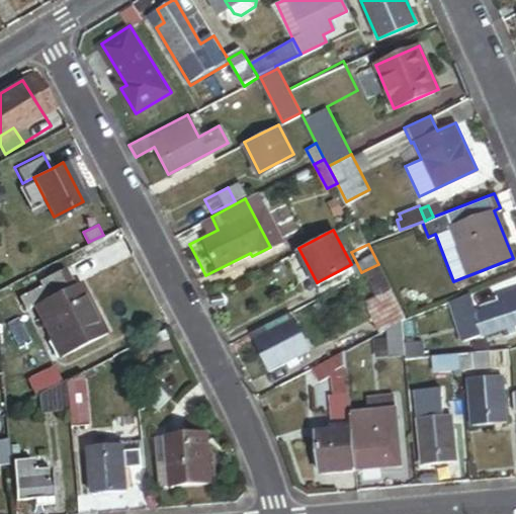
[(391,287),(378,264),(365,270),(374,290),(380,287),(382,291),(391,287)]
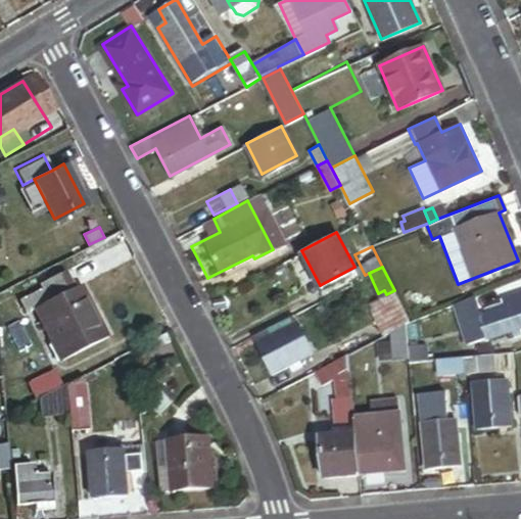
[(31,307),(72,285),(62,269),(37,282),(40,287),(15,299),(21,311),(31,307)]
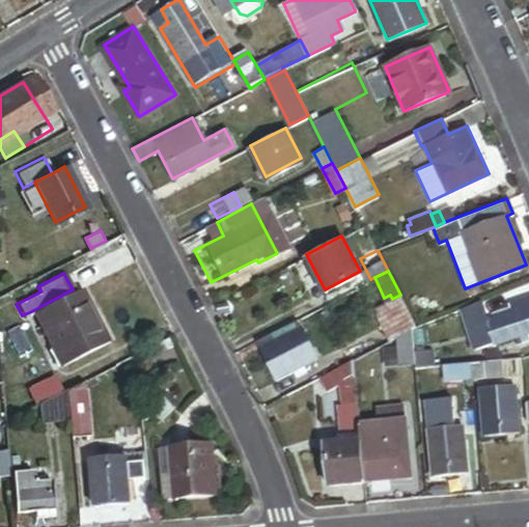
[(528,280),(506,288),(510,300),(509,301),(512,311),(485,321),(485,322),(475,325),(482,345),(493,342),(493,343),(512,337),(527,332),(528,331),(528,280)]
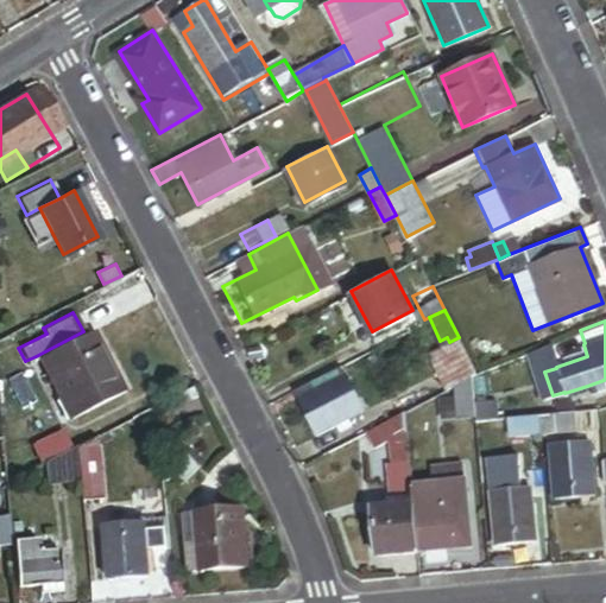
[(89,328),(83,331),(36,356),(67,417),(121,389),(89,328)]
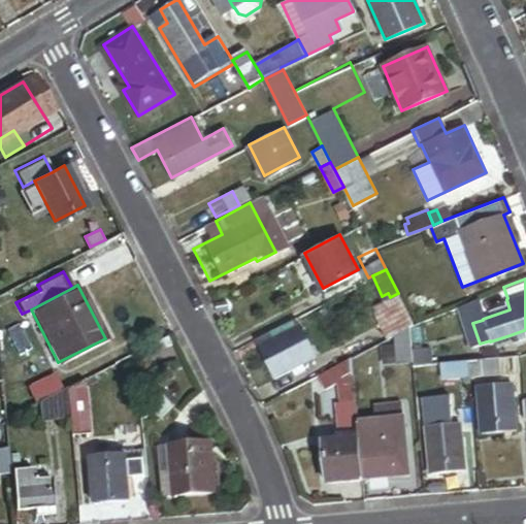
[(413,323),(398,293),(390,297),(373,305),(388,335),(393,333),(408,325),(413,323)]
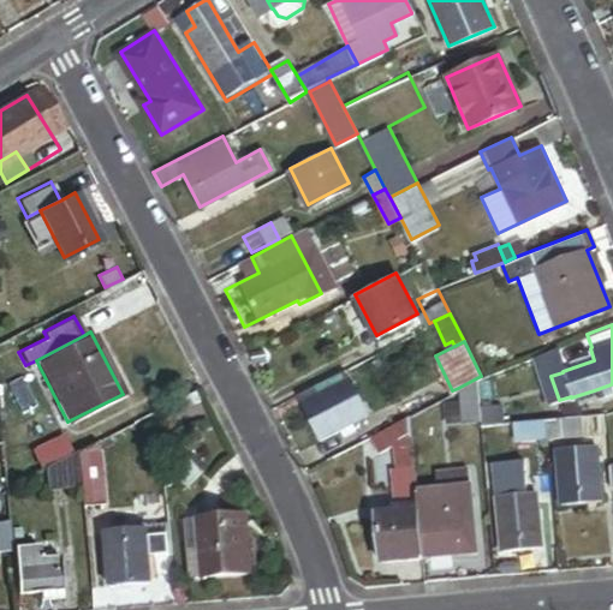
[(365,412),(347,377),(301,401),(319,436),(338,426),(345,422),(365,412)]
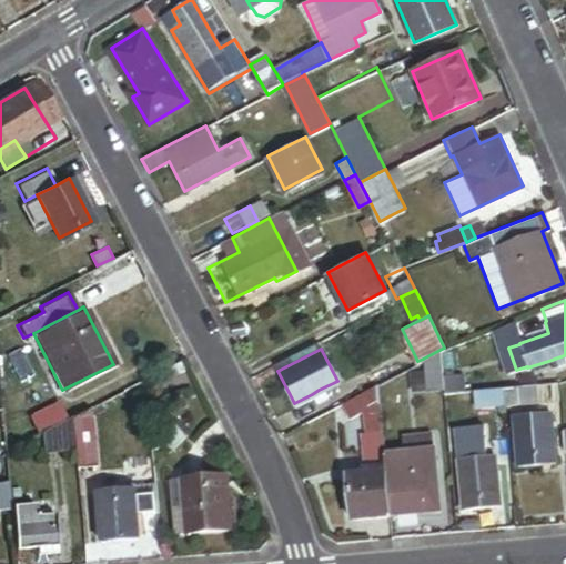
[(426,390),(444,388),(443,380),(440,350),(423,359),(424,370),(426,390)]
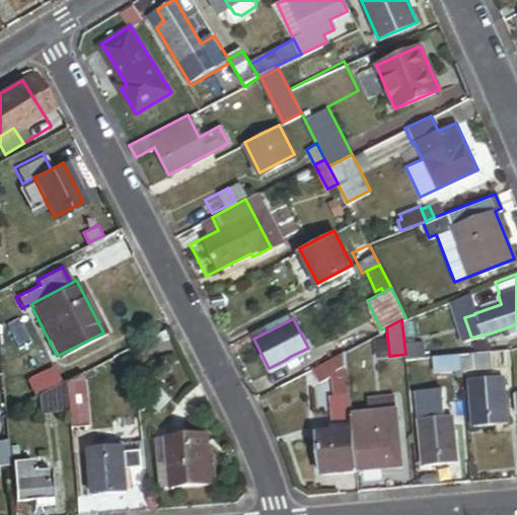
[(501,329),(503,335),(516,330),(515,324),(501,329)]
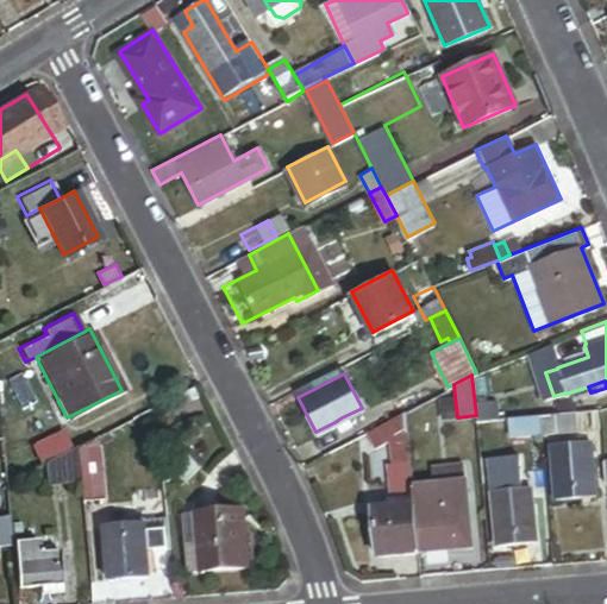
[(457,417),(455,396),(438,397),(440,419),(457,417)]
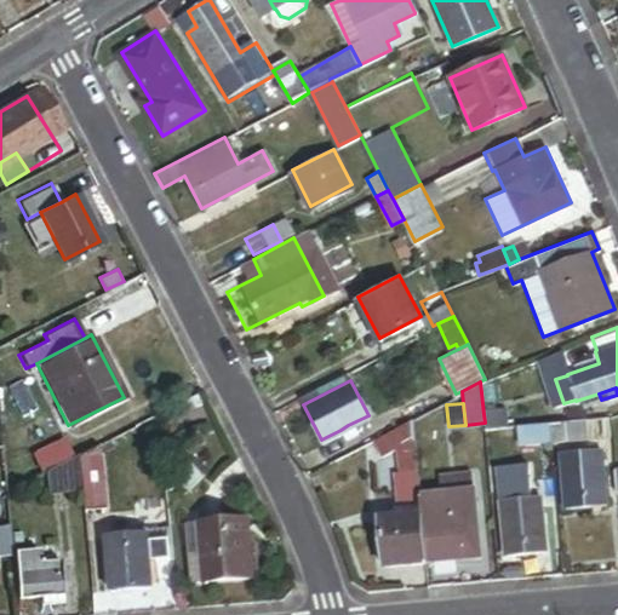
[(499,417),(499,413),(484,414),(485,423),(485,426),(516,424),(548,421),(585,418),(585,408),(499,417)]
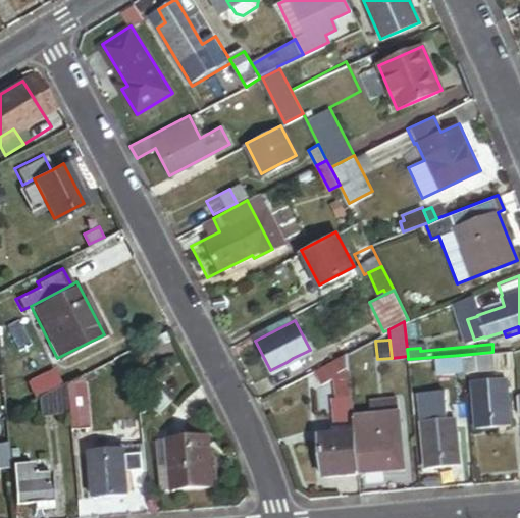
[(513,366),(512,350),(506,351),(492,352),(461,355),(463,370),(513,366)]
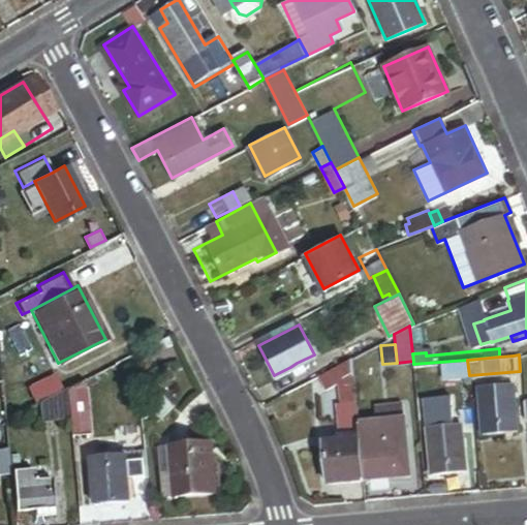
[(358,421),(351,356),(316,373),(324,389),(337,381),(339,402),(335,402),(338,438),(322,439),(327,482),(362,479),(358,421)]
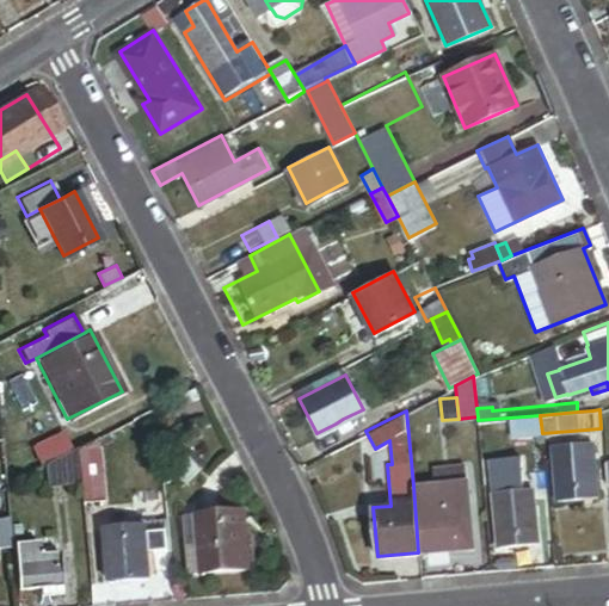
[(542,433),(540,415),(509,418),(510,428),(515,428),(516,436),(542,433)]
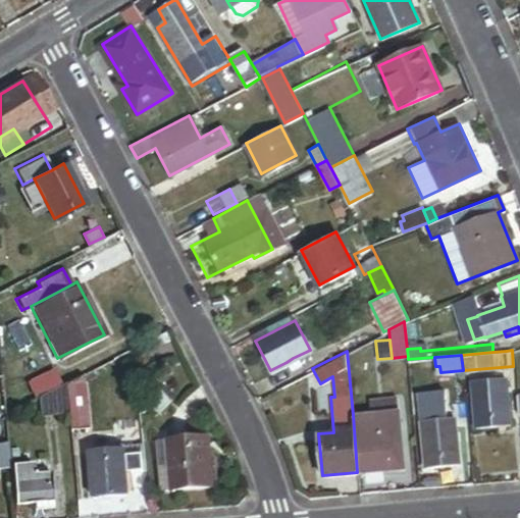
[(297,365),(293,358),(287,362),(291,369),(297,365)]
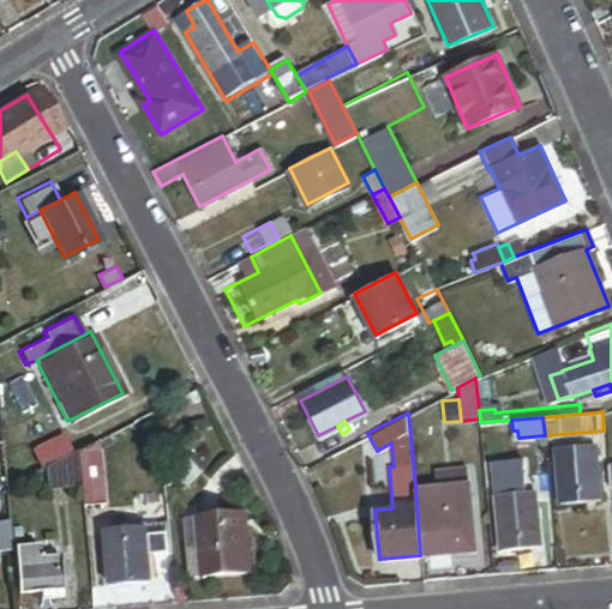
[(45,464),(76,448),(67,430),(36,446),(45,464)]
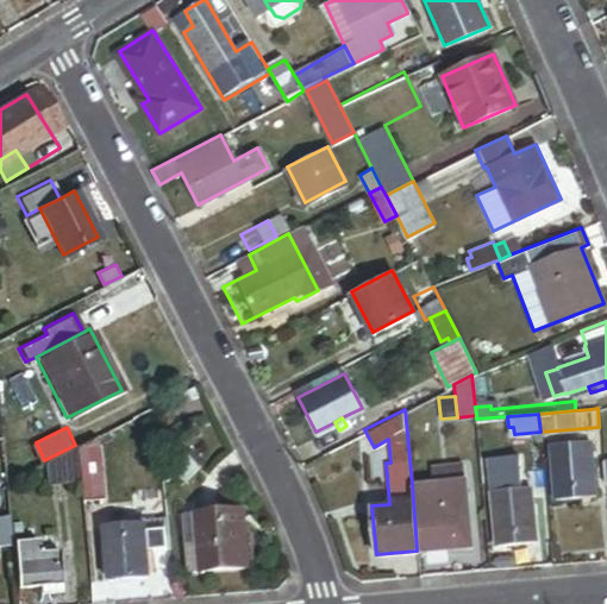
[(98,485),(95,434),(75,445),(79,477),(80,486),(98,485)]
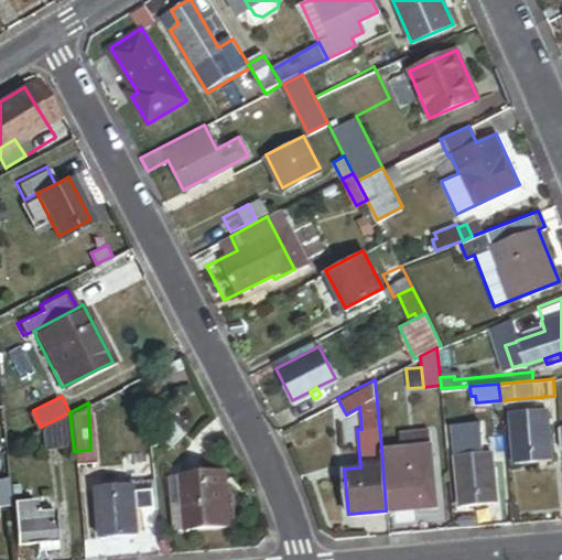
[(546,409),(509,412),(514,461),(550,456),(546,409)]
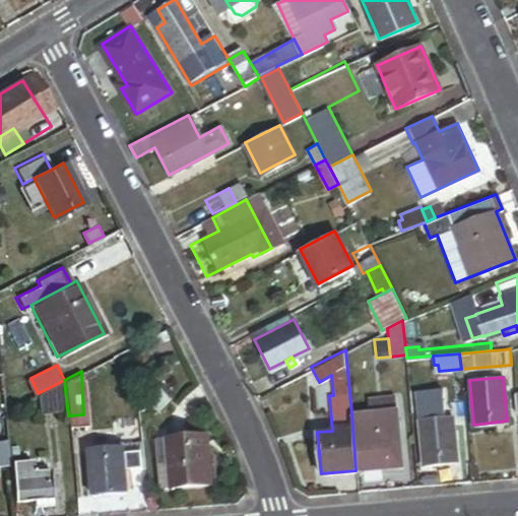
[(67,407),(64,380),(38,393),(37,393),(39,411),(67,407)]
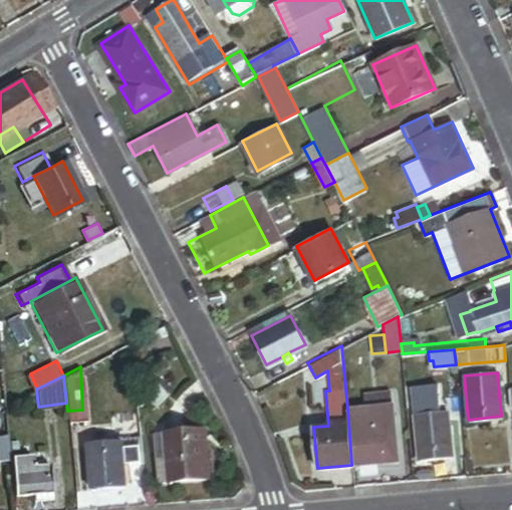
[(397,461),(392,405),(347,409),(351,465),(397,461)]
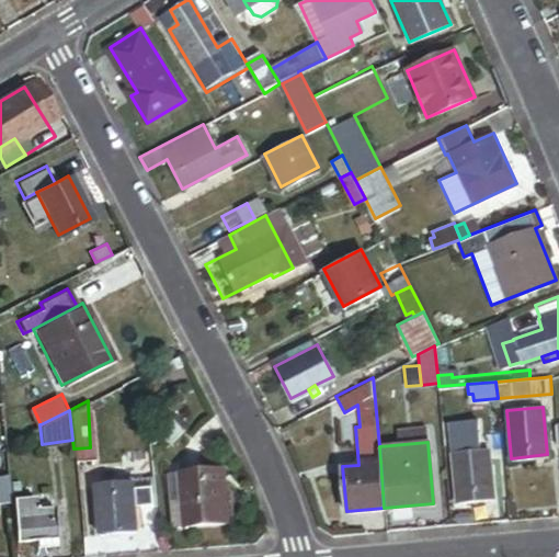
[(493,497),(489,448),(453,452),(457,500),(493,497)]
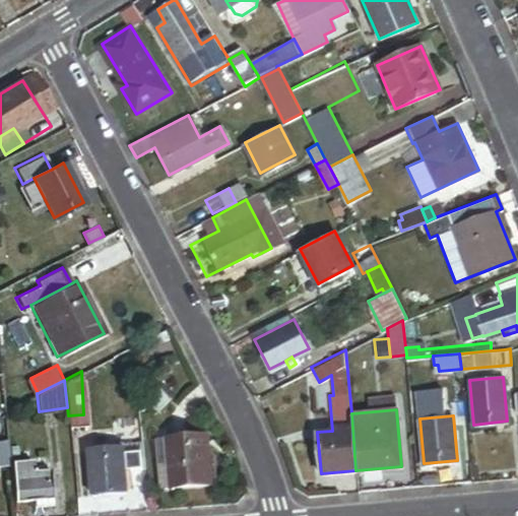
[(212,482),(207,433),(167,436),(172,487),(212,482)]
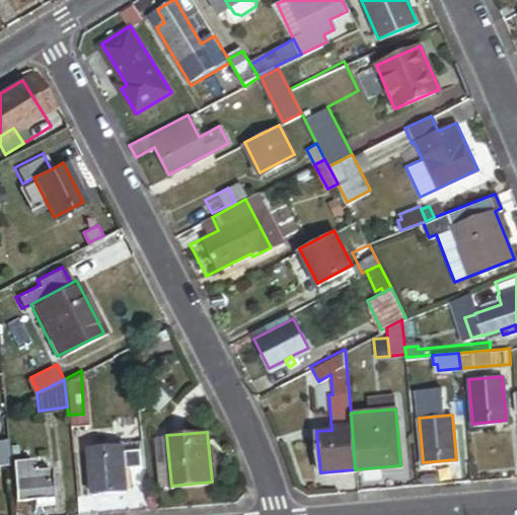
[(171,486),(166,435),(155,436),(159,487),(171,486)]
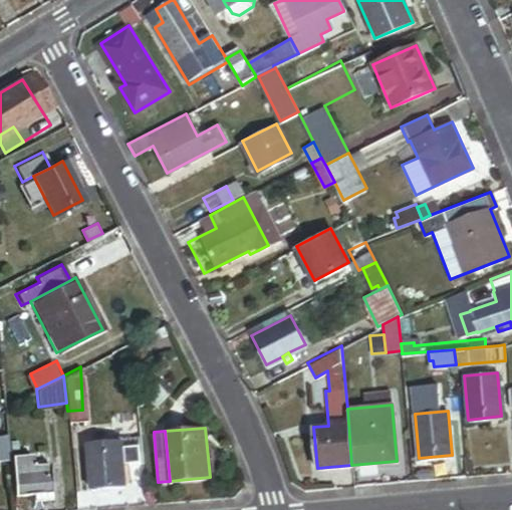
[(10,458),(7,432),(2,434),(4,459),(10,458)]
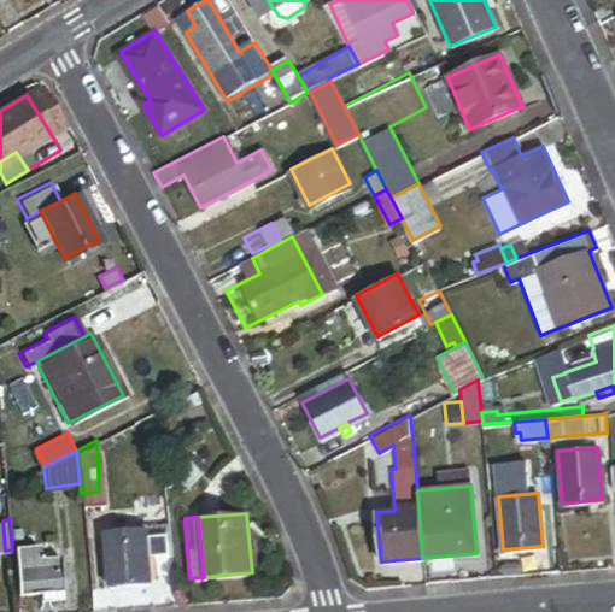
[(164,524),(145,527),(145,529),(147,558),(167,557),(164,524)]
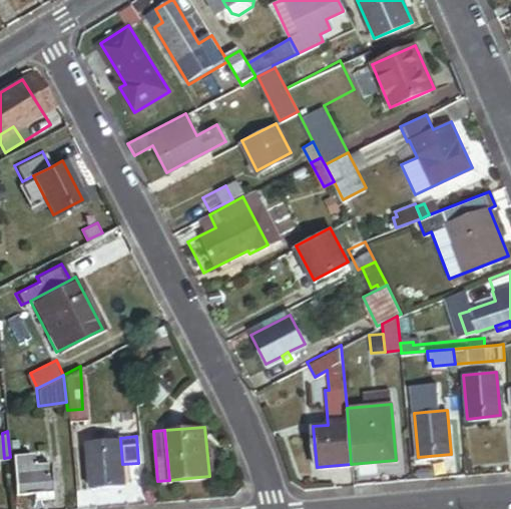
[(122,464),(120,440),(87,443),(91,487),(124,484),(122,464)]
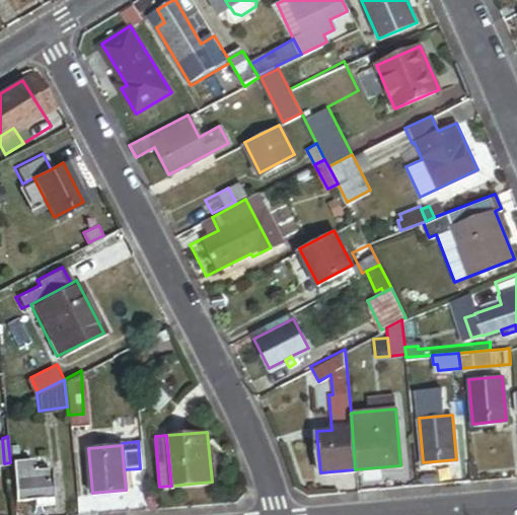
[(33,491),(52,490),(49,461),(30,463),(29,452),(11,454),(15,493),(33,491)]
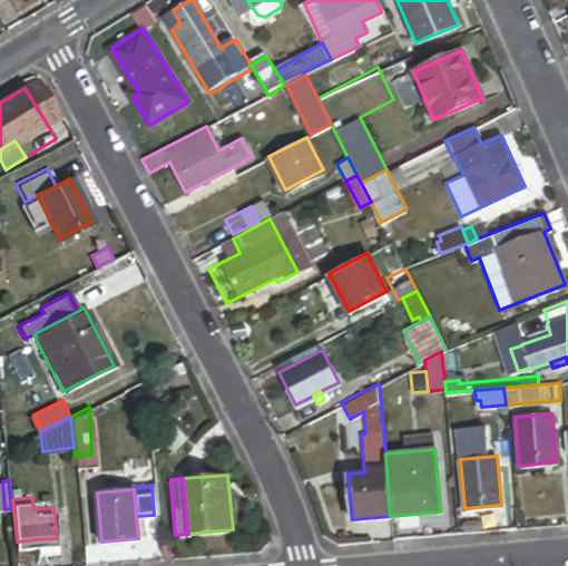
[(470,530),(469,509),(456,510),(458,532),(470,530)]
